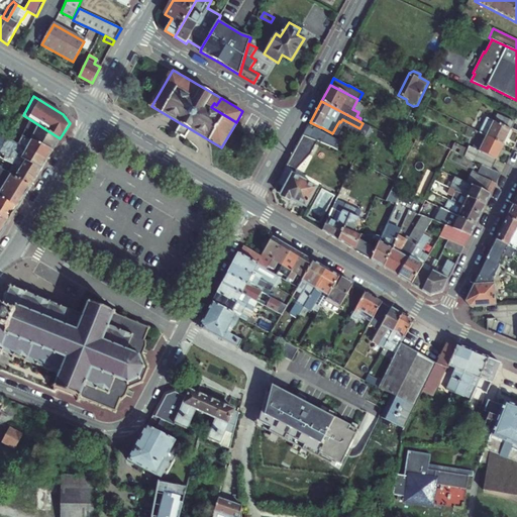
[(487,118),(480,132),(504,144),(515,122),(498,114),(494,121),(487,118)]
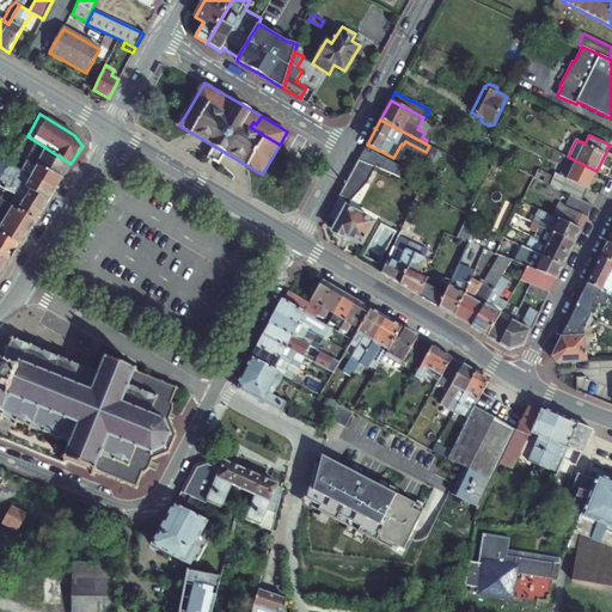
[(71,164),(37,142),(28,160),(62,178),(71,164)]
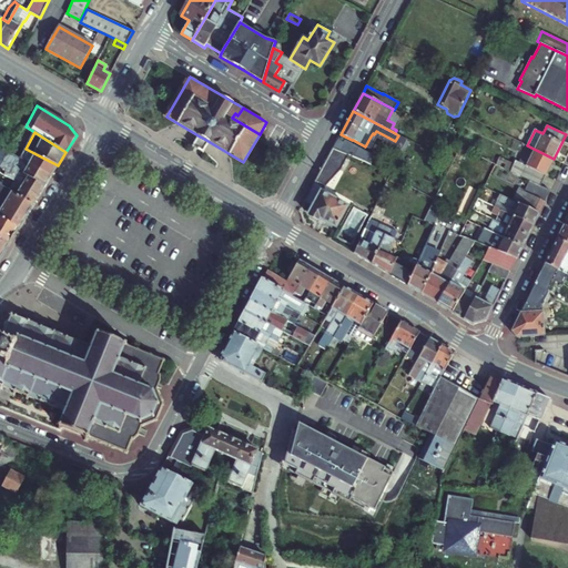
[(204,139),(200,137),(194,145),(204,151),(210,142),(204,139)]
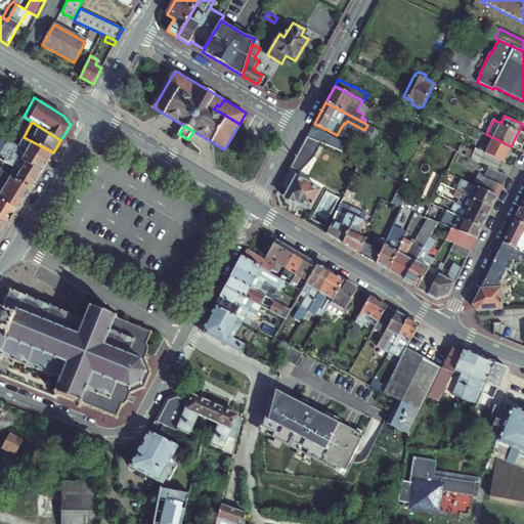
[(326,137),(311,129),(307,136),(322,143),(336,148),(340,142),(326,137)]
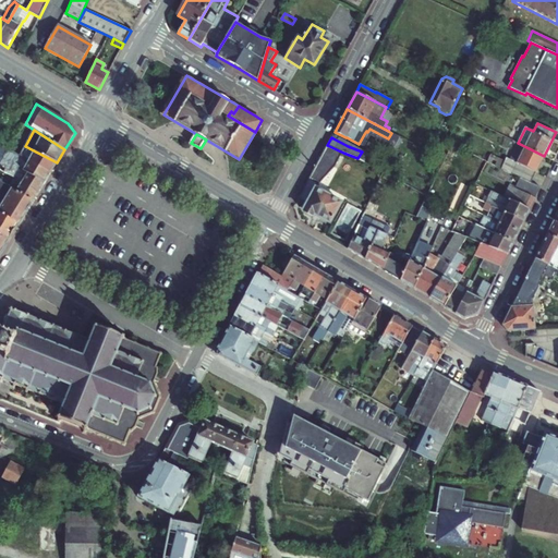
[(9,148),(0,143),(0,170),(14,179),(37,193),(50,172),(21,156),(9,148)]
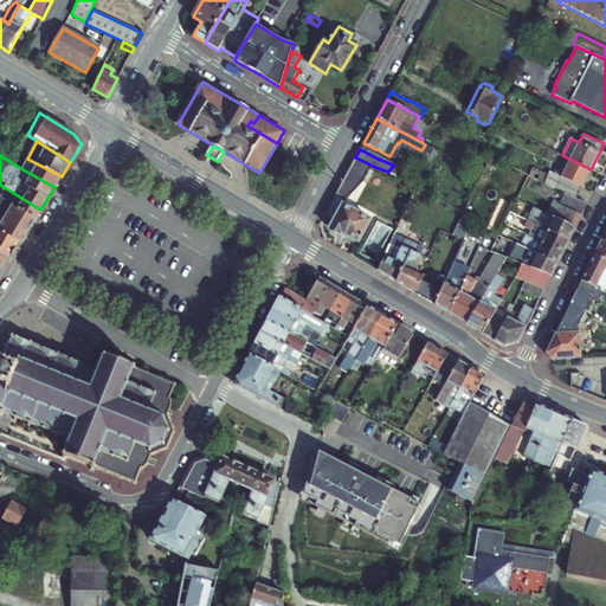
[(500,160),(491,155),(487,166),(495,169),(500,160)]
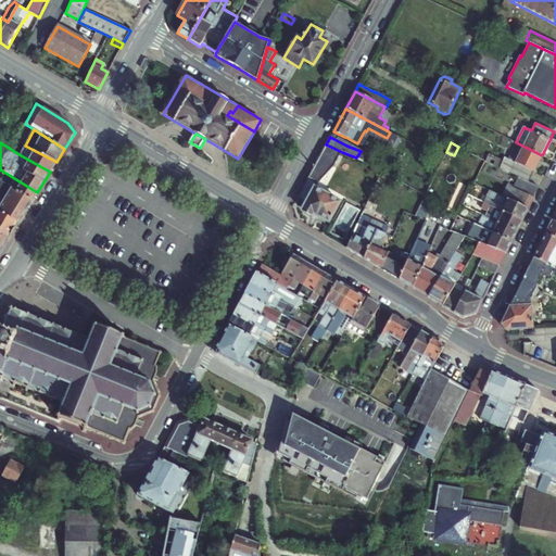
[(542,155),(516,142),(508,159),(504,158),(503,161),(498,168),(519,178),(529,182),(542,155)]
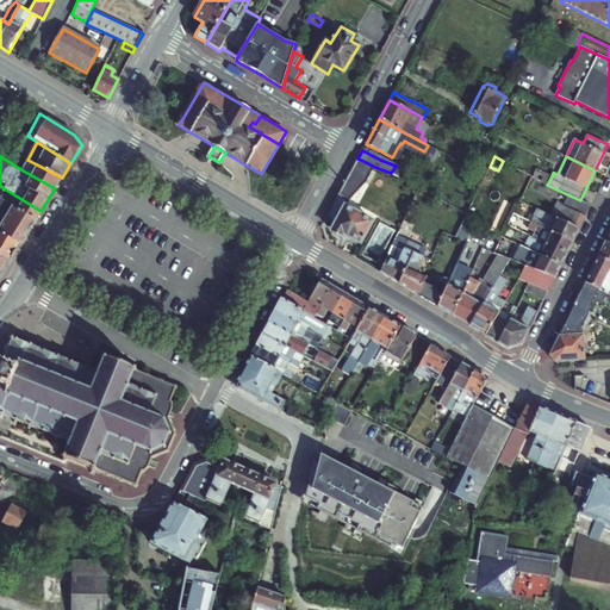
[(375,167),(358,159),(327,217),(337,222),(334,229),(334,232),(341,236),(344,235),(361,244),(373,222),(346,206),(348,203),(348,201),(354,190),(356,191),(362,181),(366,184),(375,167)]
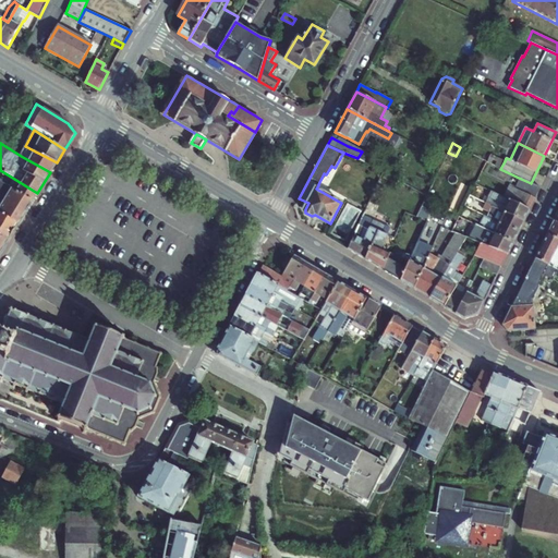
[(25,146),(21,156),(50,172),(57,162),(25,146)]
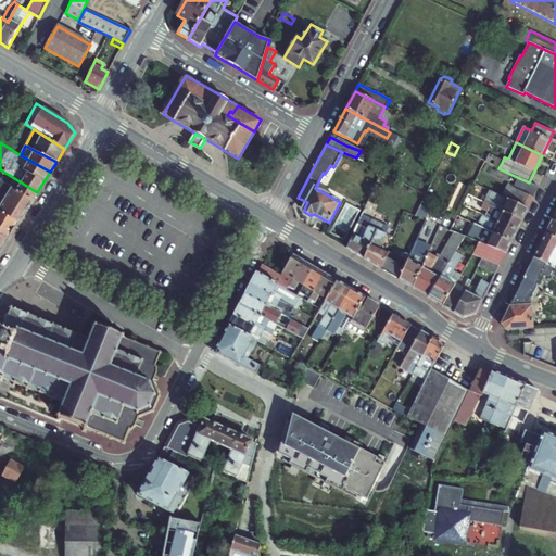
[(503,161),(489,154),(485,161),(498,168),(503,161)]
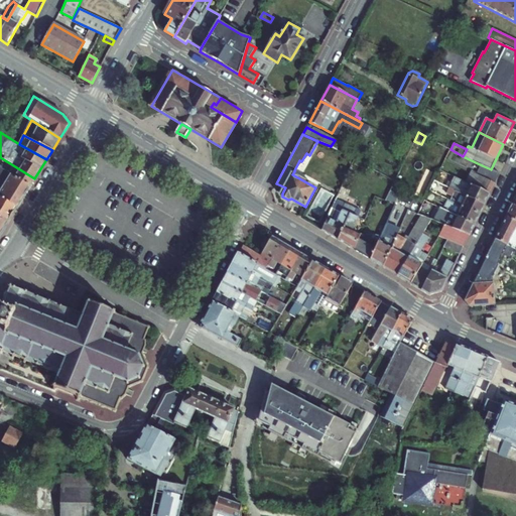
[(13,165),(9,173),(29,186),(34,178),(13,165)]
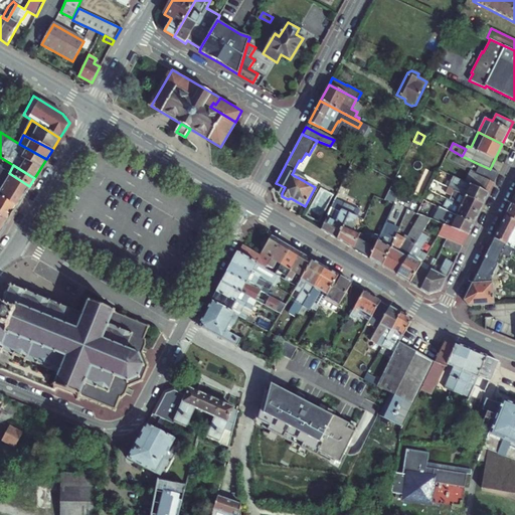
[(481,165),(476,174),(494,183),(499,174),(490,169),(481,165)]
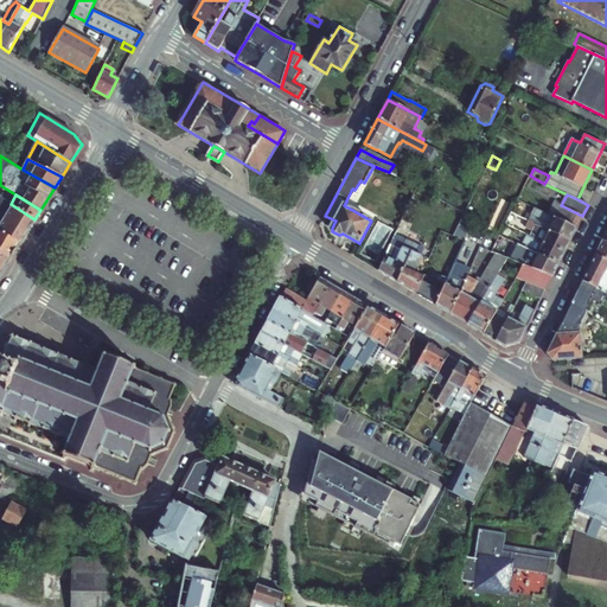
[(0,210),(0,211),(0,231),(19,244),(34,219),(11,204),(0,197),(0,210)]
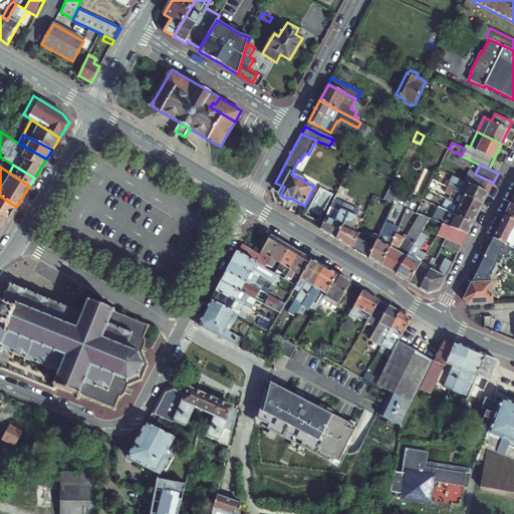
[(493,183),(475,174),(469,172),(464,182),(488,194),(493,183)]
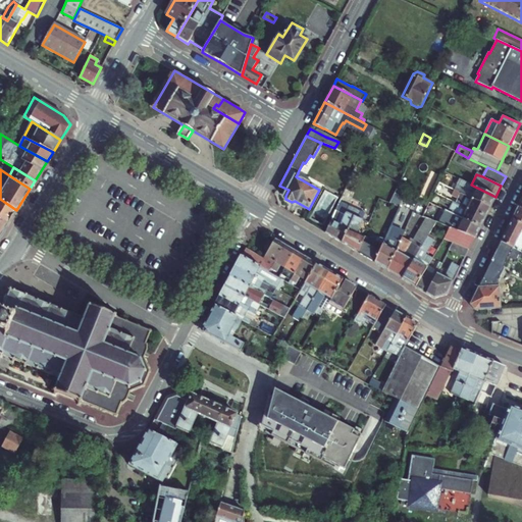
[(460,178),(455,190),(489,208),(496,197),(471,185),(460,178)]
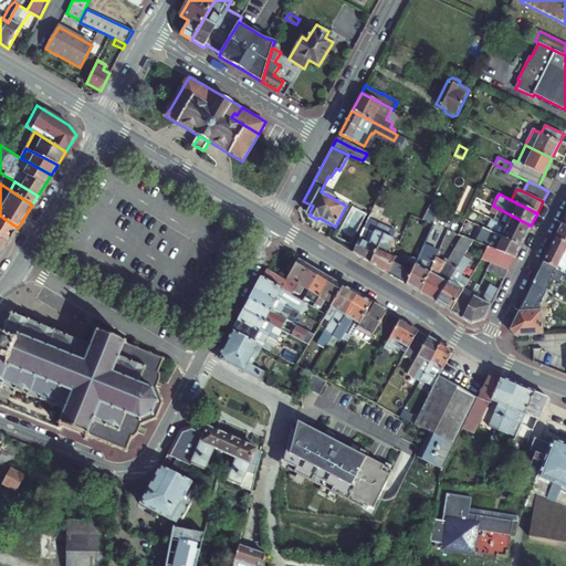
[(499,217),(496,221),(526,236),(531,226),(493,206),(490,211),(499,217)]
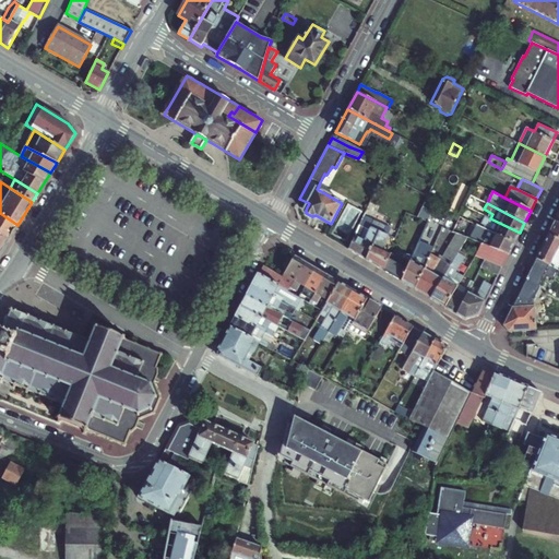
[(423,207),(417,217),(427,222),(431,212),(423,207)]
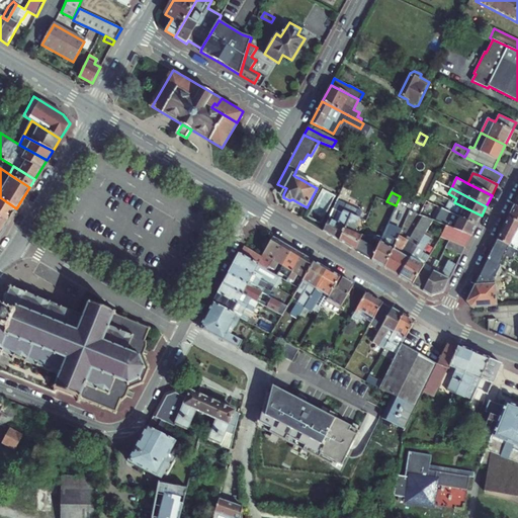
[(0,219),(7,225),(16,208),(0,197),(0,219)]
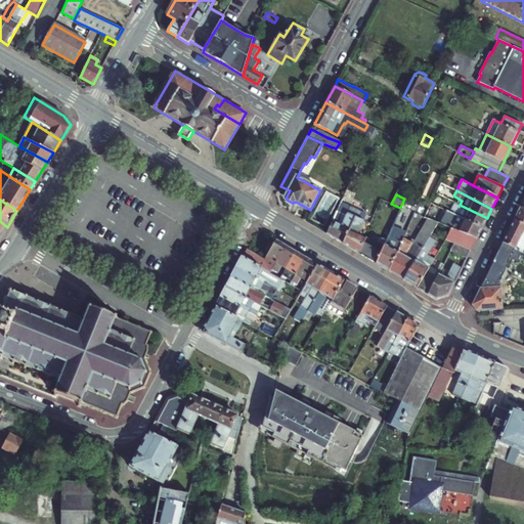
[(482,228),(487,218),(460,205),(454,203),(451,210),(454,212),(453,214),(482,228)]
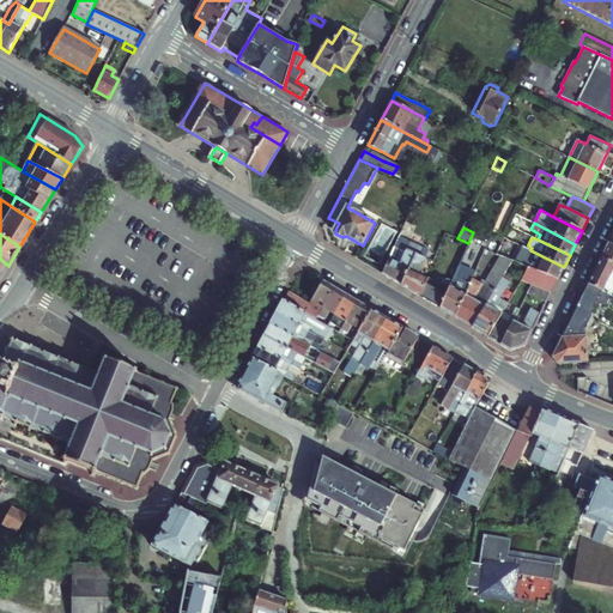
[(424,248),(410,241),(408,243),(399,238),(382,274),(401,285),(416,253),(420,255),(424,248)]
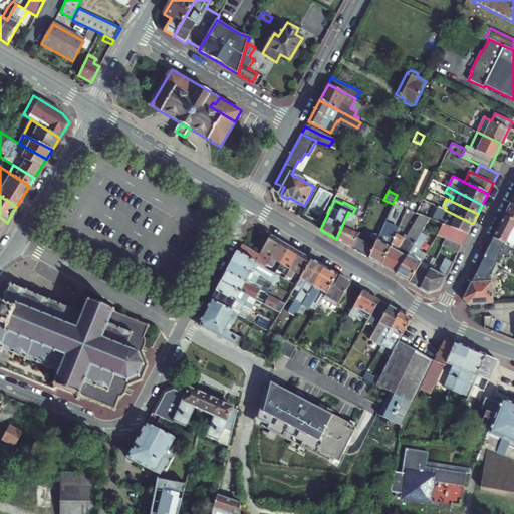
[(376,241),(368,259),(381,266),(394,240),(386,236),(399,206),(394,204),(376,241)]
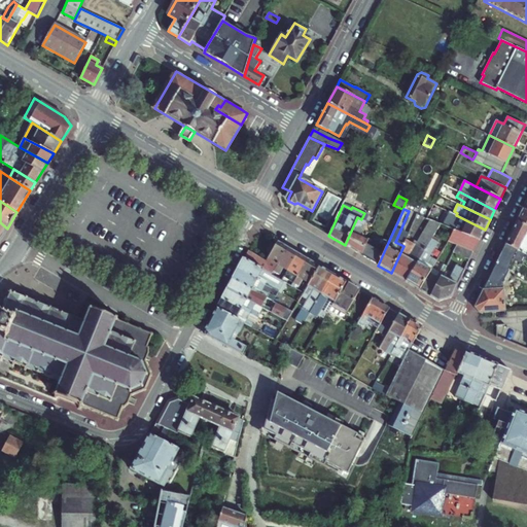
[(526,211),(523,209),(517,221),(526,226),(526,211)]
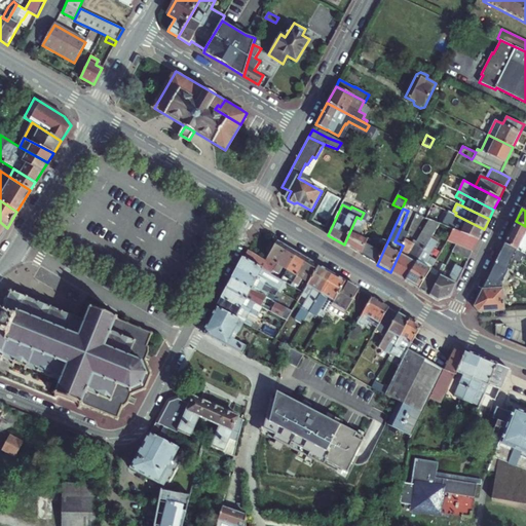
[(455,215),(448,212),(442,224),(453,229),(478,240),(484,229),(455,215)]
